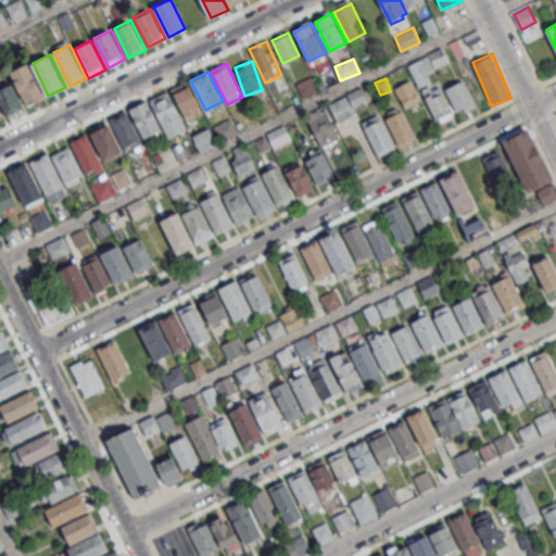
[(315,92),(311,79),(297,85),(302,98),(315,92)]
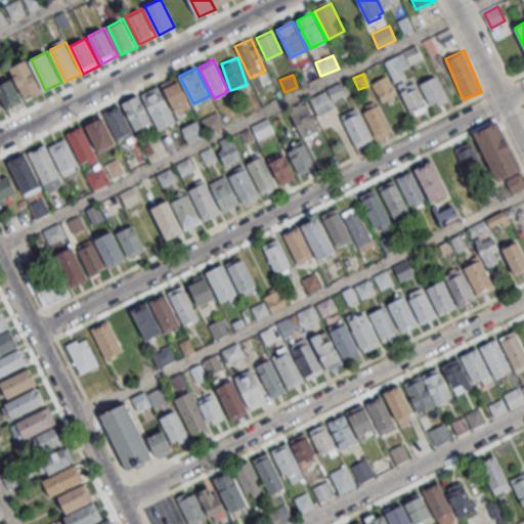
[(419,84),(432,108),(448,100),(436,75),(419,84)]
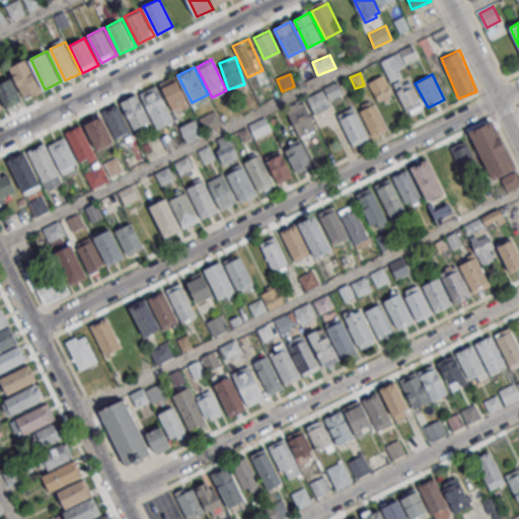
[(393,94),(382,75),(367,83),(378,102),(393,94)]
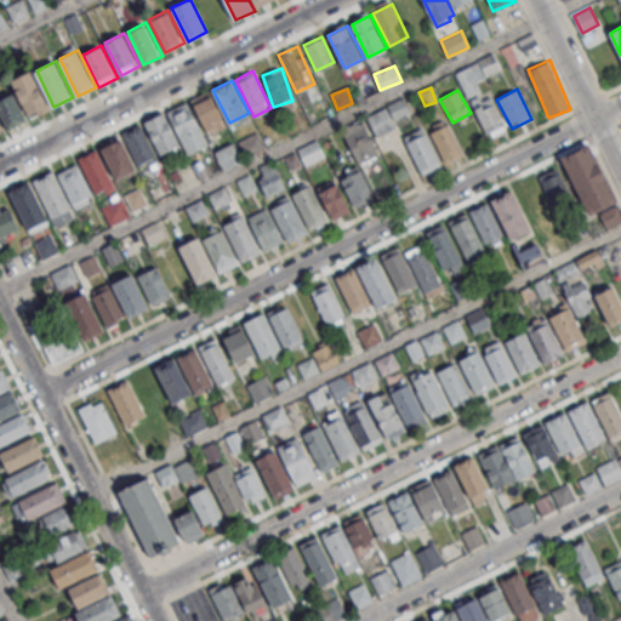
[(211,91),(227,124),(209,134),(192,100),(211,91)]
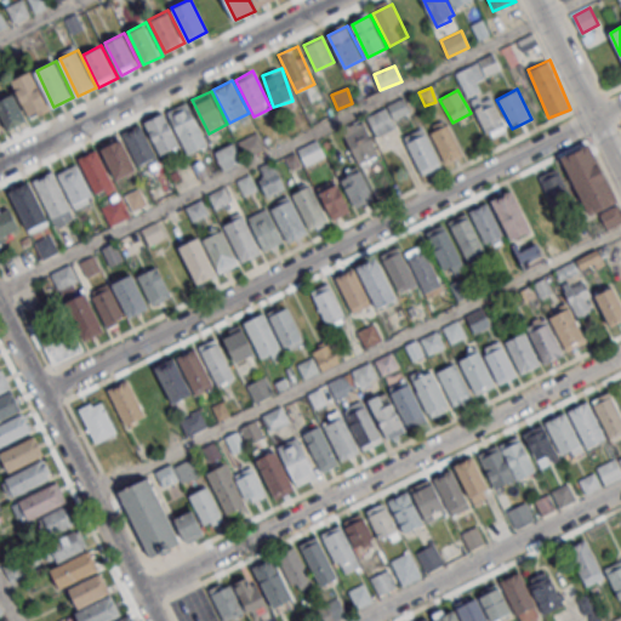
[(0,100),(0,115),(9,130),(27,119),(10,93),(0,100)]
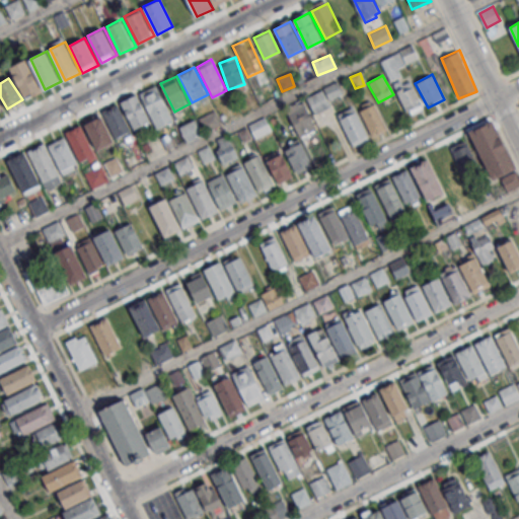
[(422,109),(412,78),(394,83),(404,115),(422,109)]
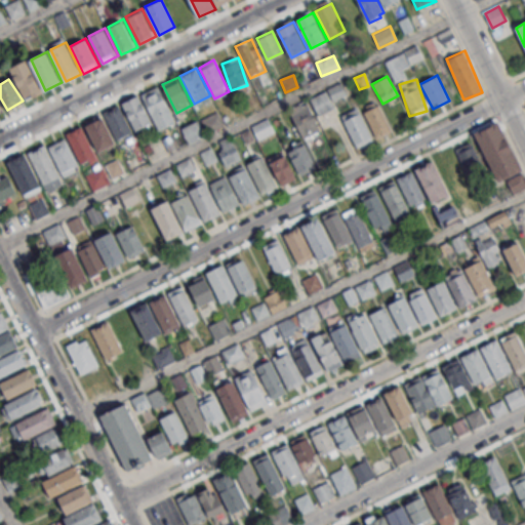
[(159,86),(174,117),(158,125),(143,94),(159,86)]
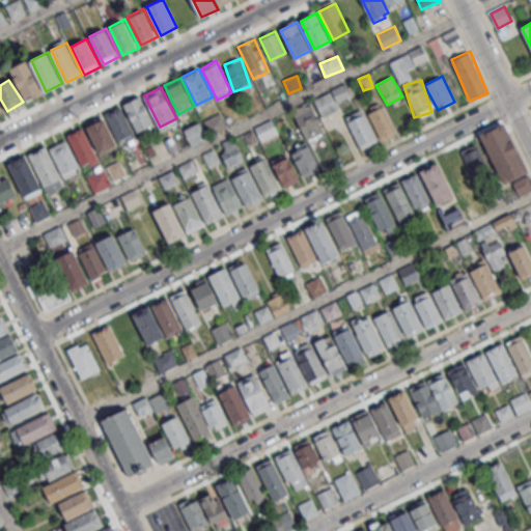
[(314,102),(323,115),(337,108),(329,93),(314,102)]
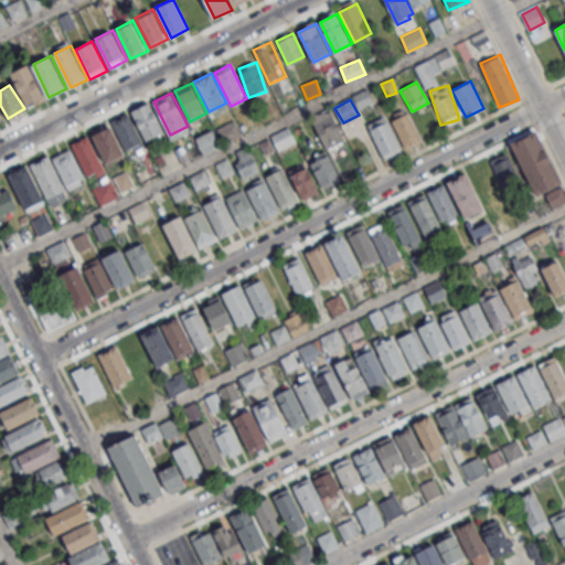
[(150,102),(164,132),(148,141),(132,110),(150,102)]
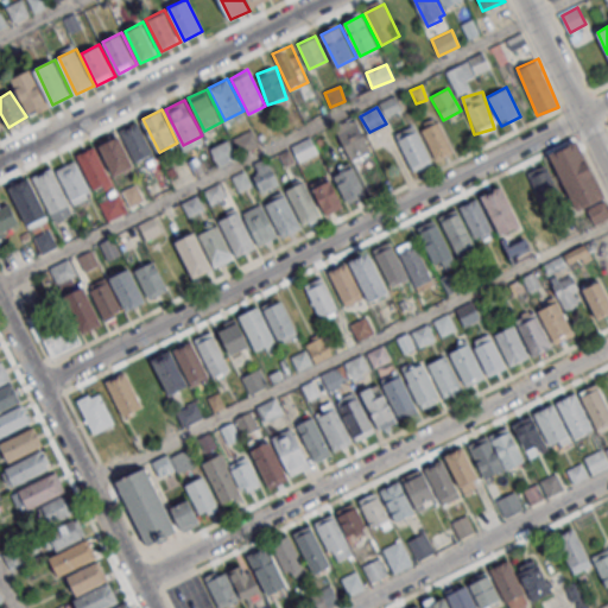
[(454,151),(438,116),(419,125),(435,160),(454,151)]
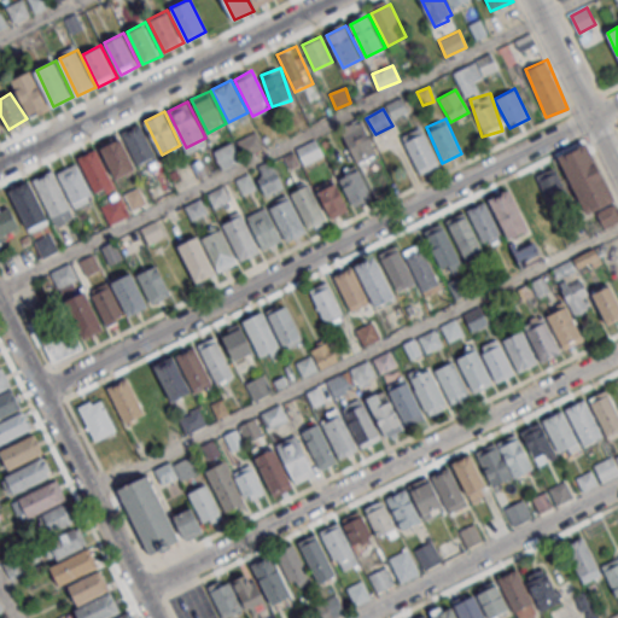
[(141,123),(158,156),(139,165),(123,133),(141,123)]
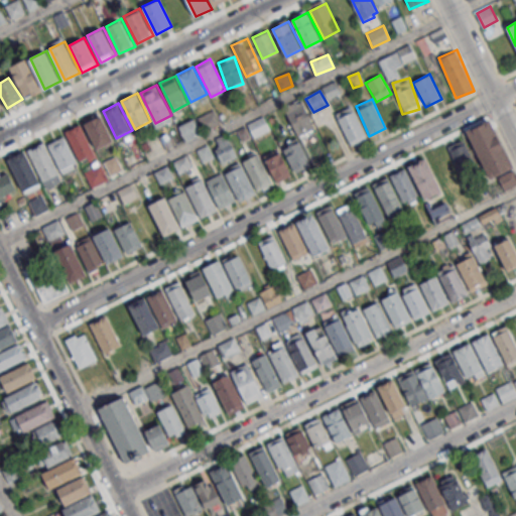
[(296,137),(314,129),(303,105),(286,113),(296,137)]
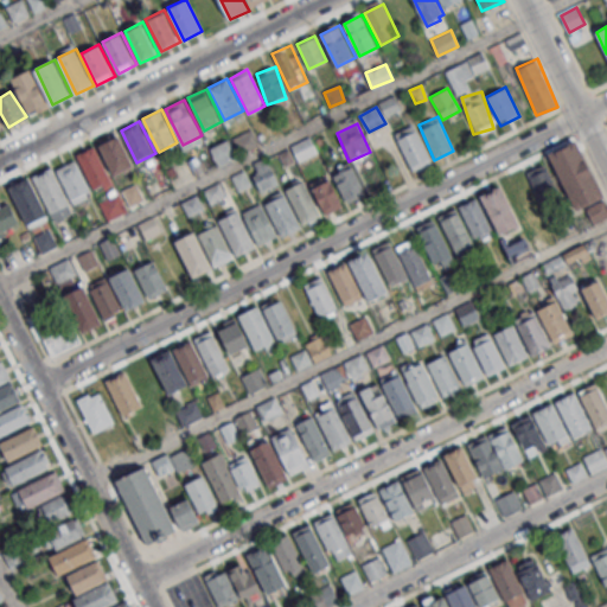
[(411,172),(430,163),(413,125),(394,134),(411,172)]
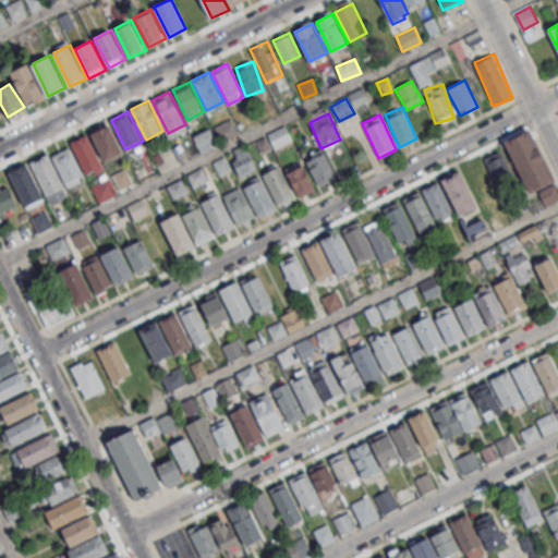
[(110,124),(124,152),(106,161),(92,133),(110,124)]
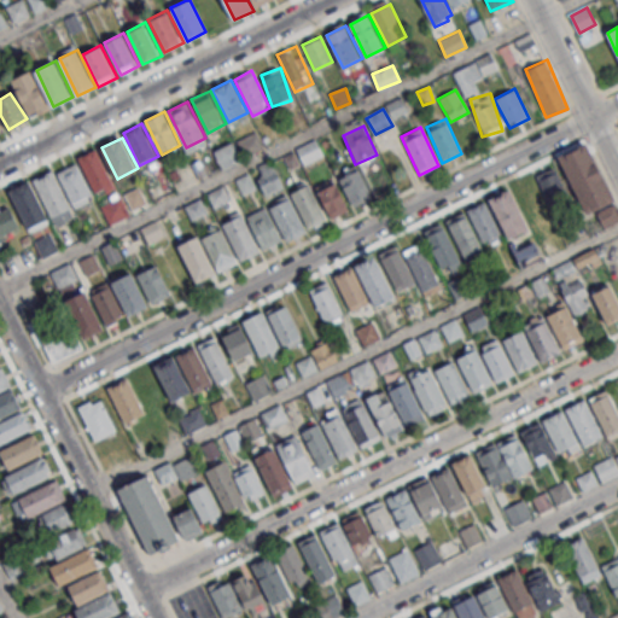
[(557,155),(583,216),(613,203),(588,143),(557,155)]
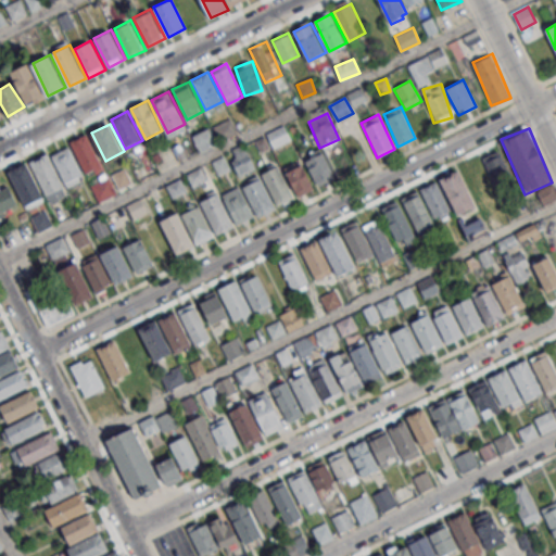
[(87,134),(105,169),(96,174),(95,171),(87,174),(71,141),(87,134)]
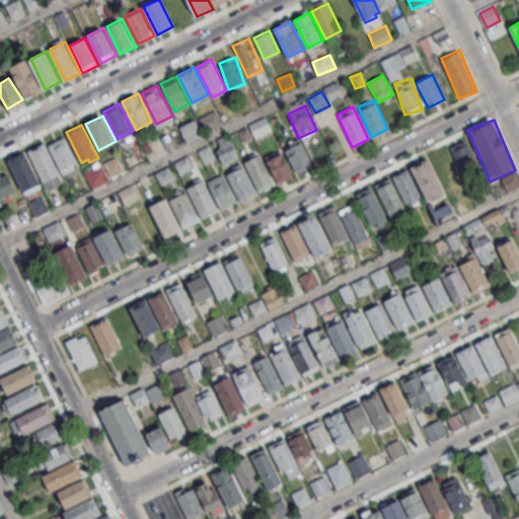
[(65,137),(78,163),(74,165),(76,169),(64,175),(49,145),(65,137)]
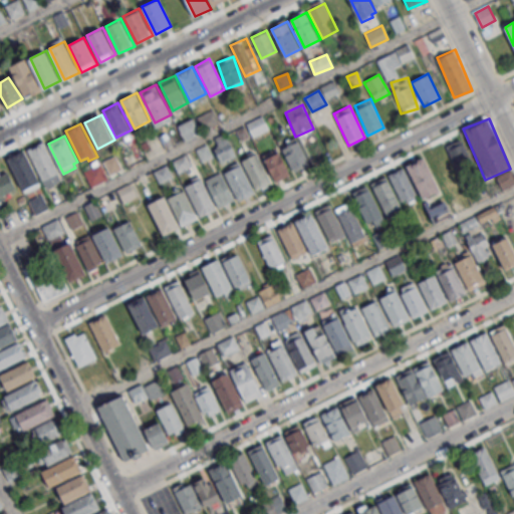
[(480,190),(461,139),(447,145),(466,196),(480,190)]
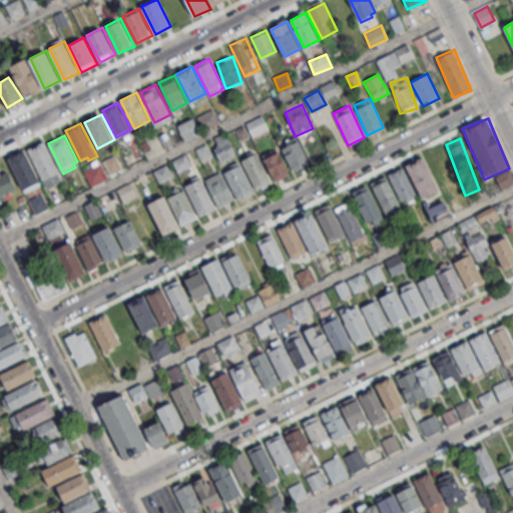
[(311,162),(297,139),(280,149),(294,172),(311,162)]
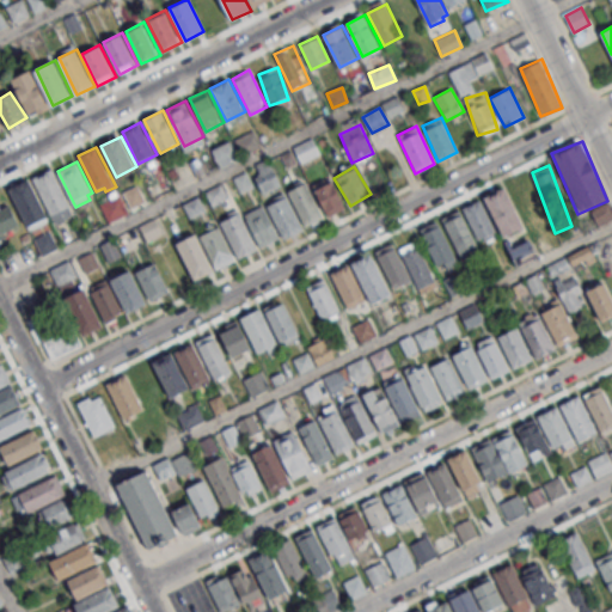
[(53,169),(71,204),(68,206),(73,215),(56,224),(34,178),(53,169)]
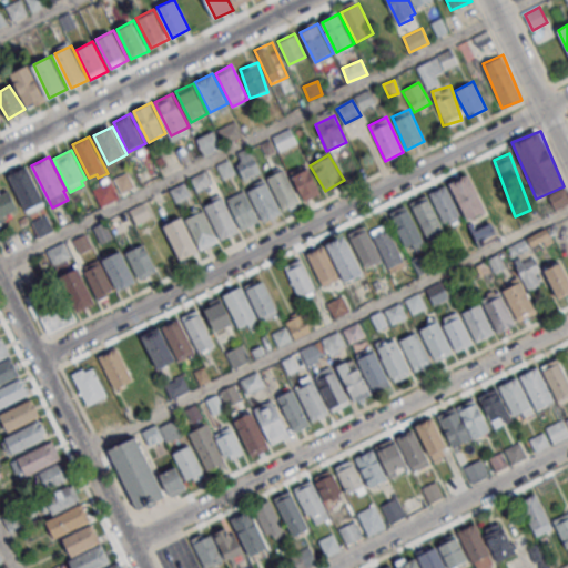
[(28,166),(47,204),(29,213),(10,175),(28,166)]
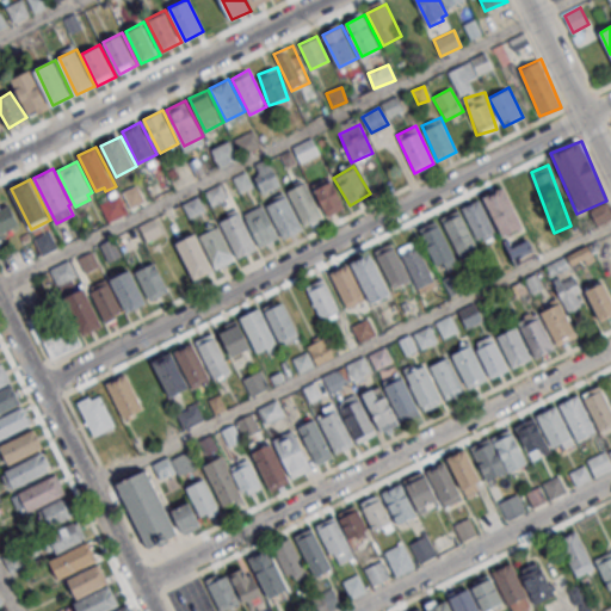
[(307,181),(325,217),(306,227),(288,191),(307,181)]
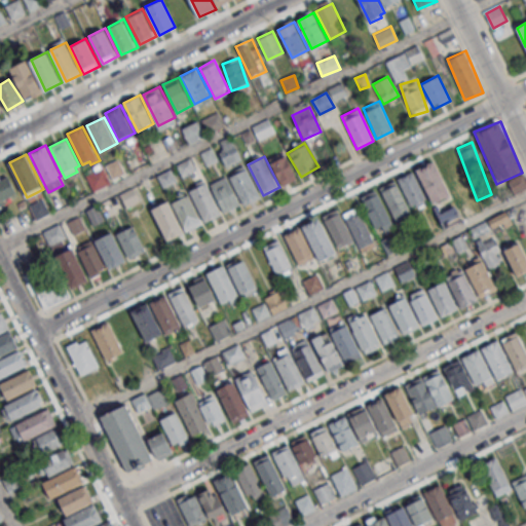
[(297,180),(286,156),(270,164),(282,187),(297,180)]
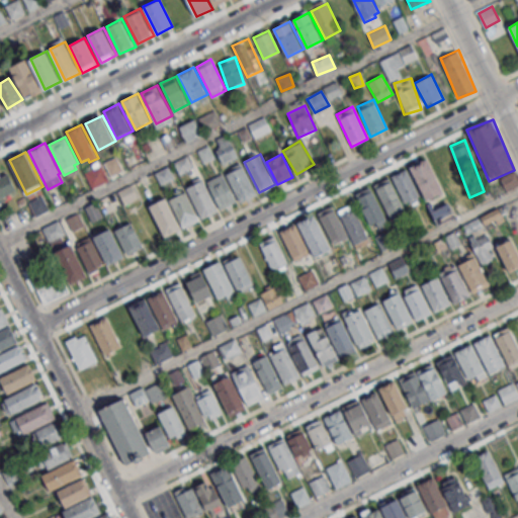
[(411,167),(427,158),(444,192),(427,200),(411,167)]
